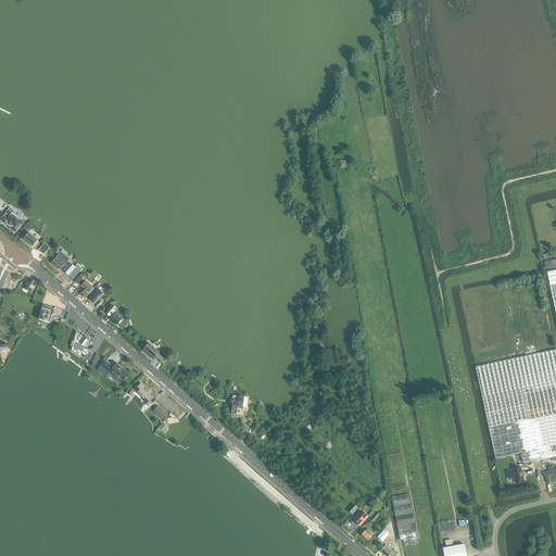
[(375,181),(378,180),(376,168),(367,169),(375,181)]
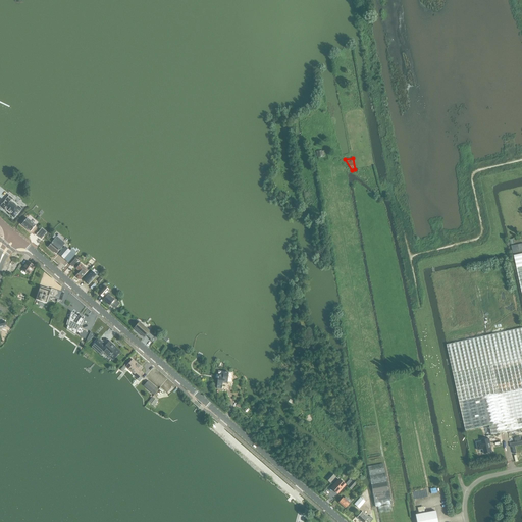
[(14,218),(21,208),(18,206),(18,205),(11,200),(13,198),(9,196),(7,198),(0,207),(4,210),(5,209),(6,210),(9,213),(9,212),(11,213),(10,214),(14,218)]
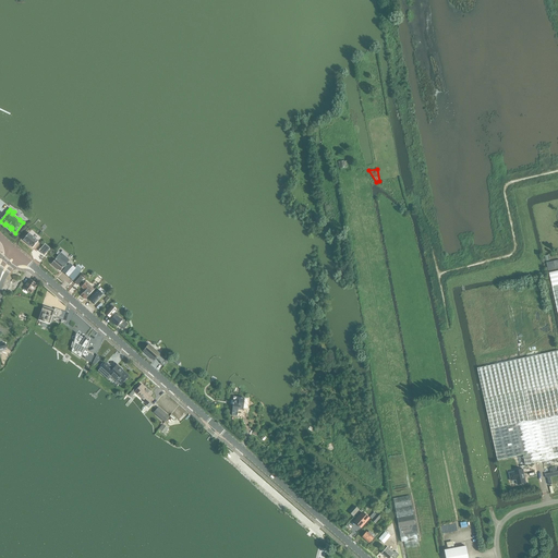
[(38,241),(29,233),(23,240),(33,247),(38,241)]
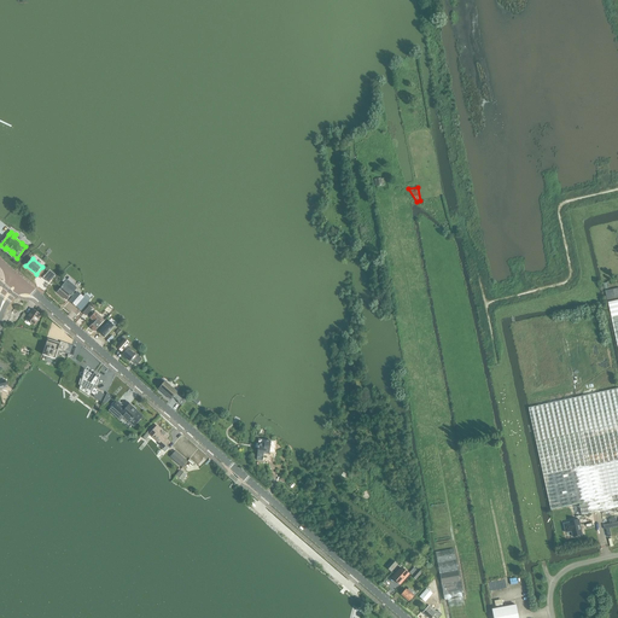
[(50,270),(44,278),(48,283),(54,275),(50,270)]
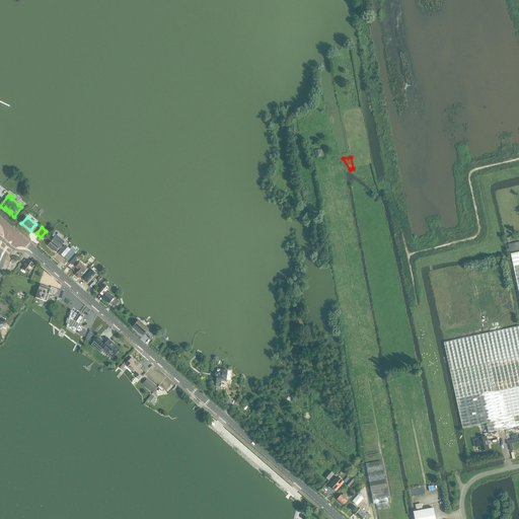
[(53,239),(48,245),(56,252),(60,248),(65,242),(57,235),(53,239)]
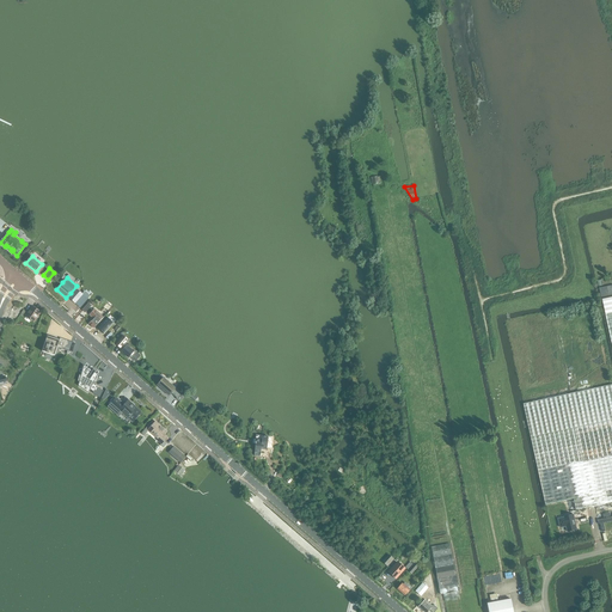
[(611,286),(599,289),(601,297),(607,295),(607,294),(611,294),(611,291),(611,289),(611,286)]
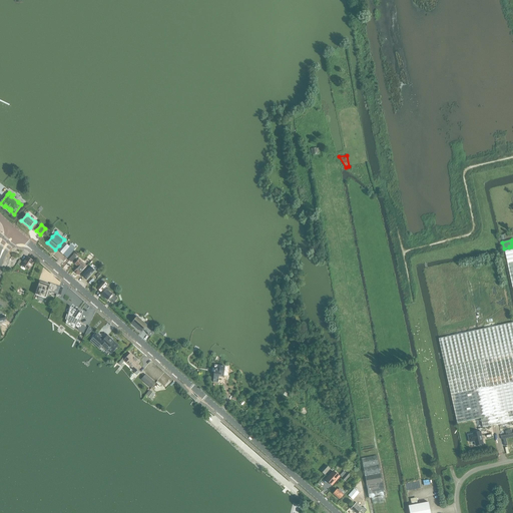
[(60,246),(57,249),(67,258),(75,248),(76,247),(71,243),(70,244),(68,246),(64,242),(62,244),(60,246)]
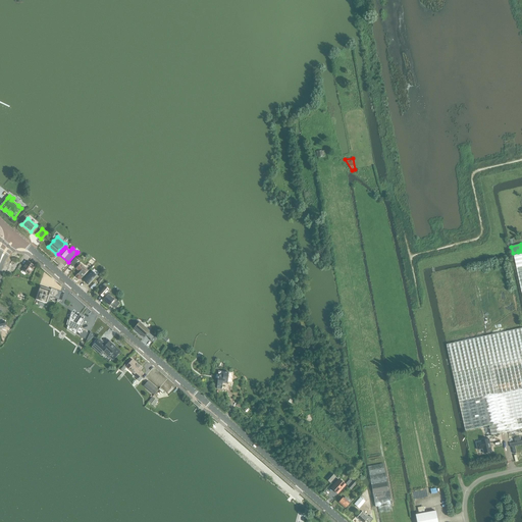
[(75,258),(69,264),(72,267),(77,261),(75,258)]
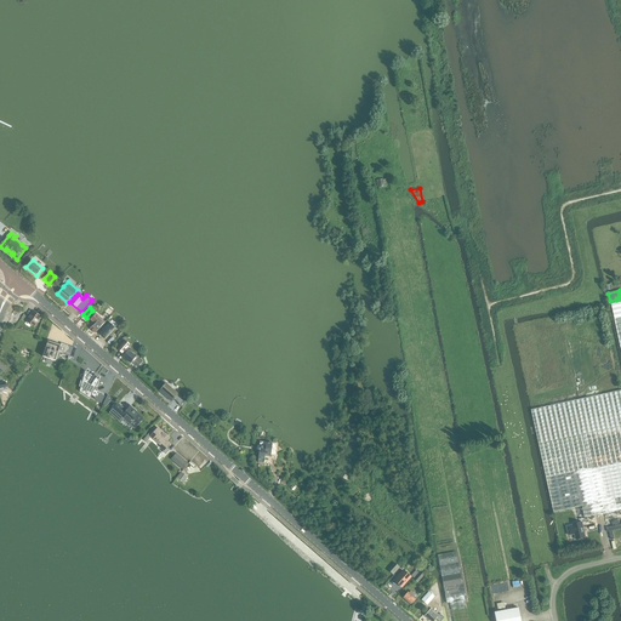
[(34,326),(41,317),(33,311),(27,322),(34,326)]
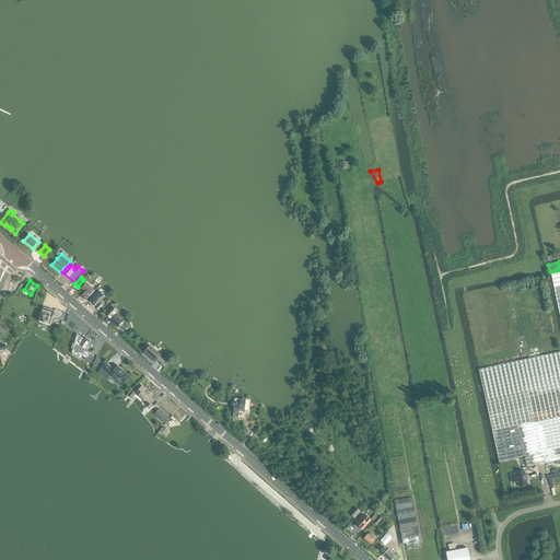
[(85,300),(94,291),(92,289),(90,286),(86,284),(83,289),(85,291),(81,296),(85,300)]
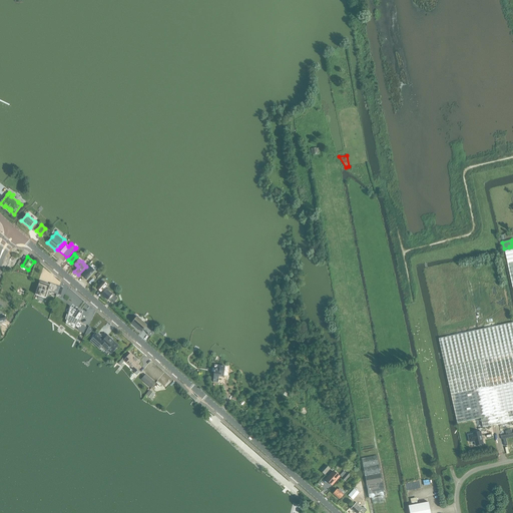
[(90,267),(82,275),(87,279),(87,280),(95,271),(94,272),(90,267)]
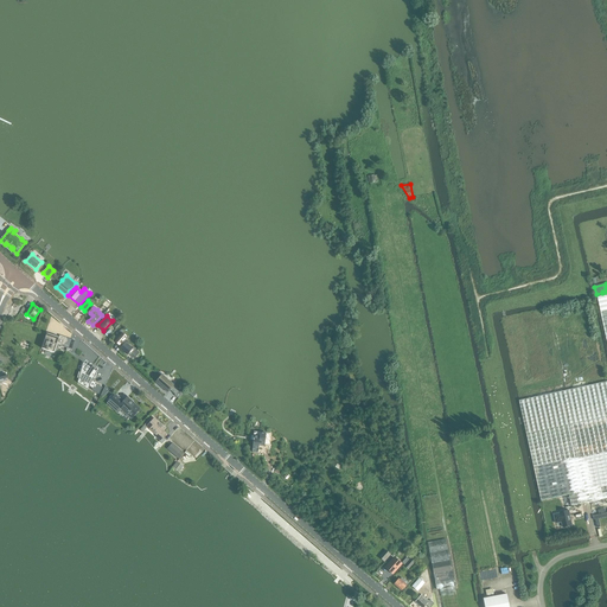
[(117,337),(114,342),(120,346),(120,345),(122,346),(120,349),(127,355),(128,353),(132,356),(136,350),(134,347),(133,349),(126,343),(123,340),(127,337),(121,332),(117,337)]
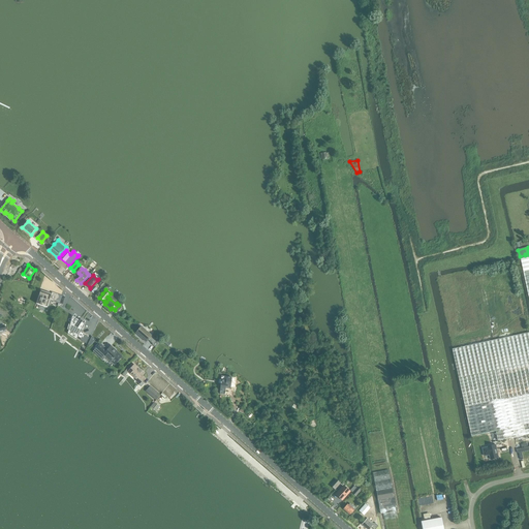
[(54,300),(57,293),(52,292),(52,293),(40,290),(36,304),(47,307),(50,299),(54,300)]
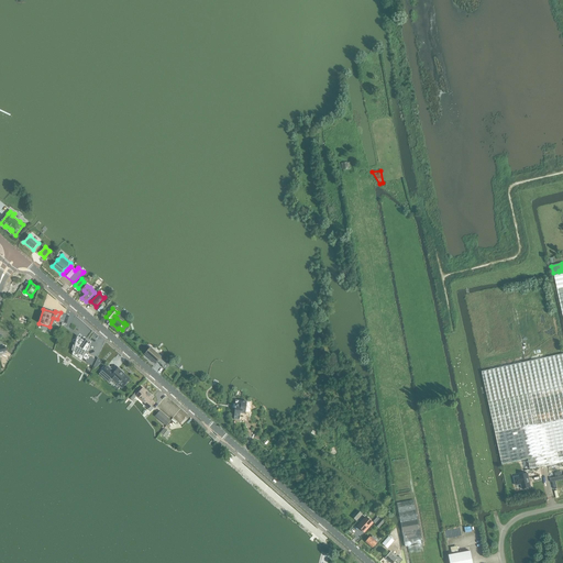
[(78,339),(70,352),(83,363),(90,349),(78,339)]
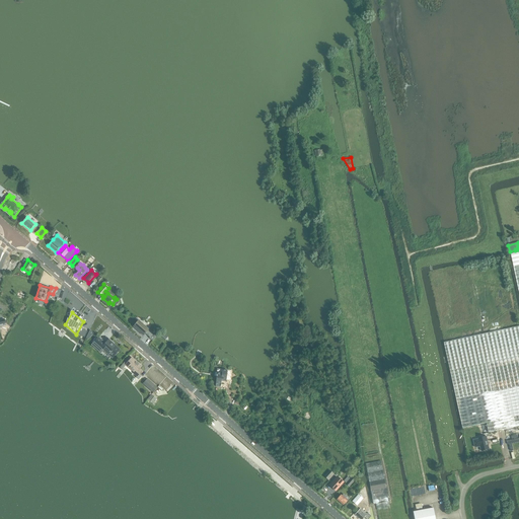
[(139,320),(133,326),(143,336),(145,334),(150,338),(152,335),(148,330),(149,329),(139,320)]
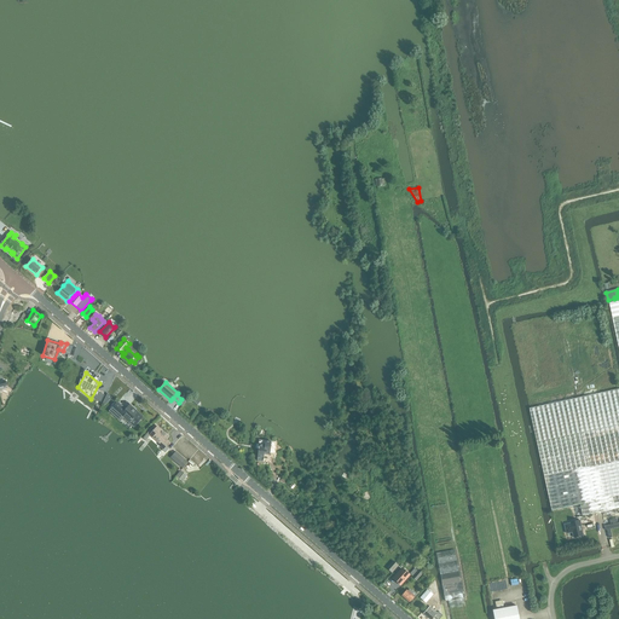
[(618,496),(618,389),(531,409),(534,432),(553,512),(580,505),(583,516),(618,508),(618,498),(618,497),(618,496)]
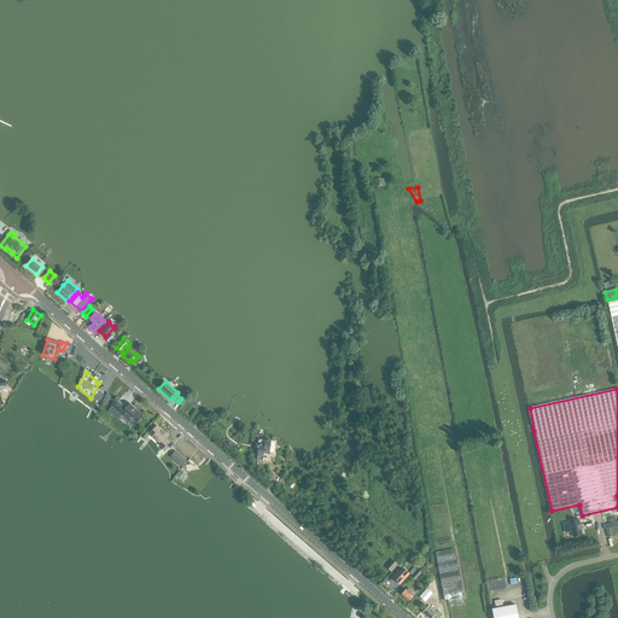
[(115,404),(109,410),(120,421),(123,418),(133,426),(139,421),(143,417),(135,409),(132,406),(130,407),(128,406),(126,408),(117,401),(115,404)]
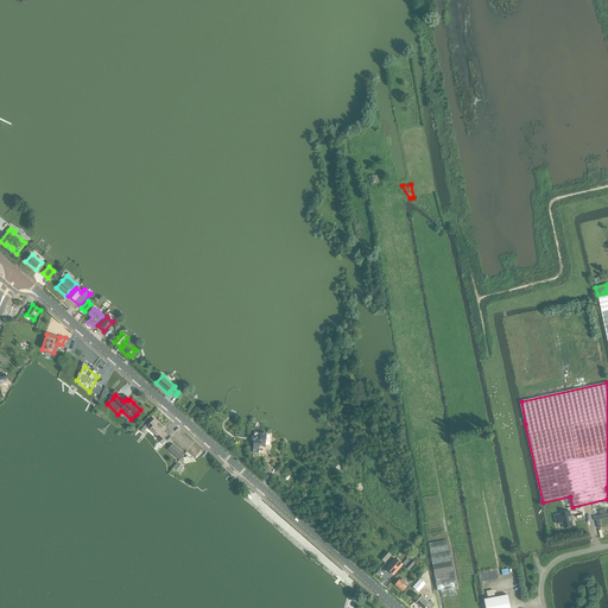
[(149,422),(140,430),(143,432),(147,428),(157,436),(156,437),(160,441),(159,443),(162,445),(165,441),(163,438),(166,435),(163,431),(165,429),(154,419),(151,423),(149,422)]
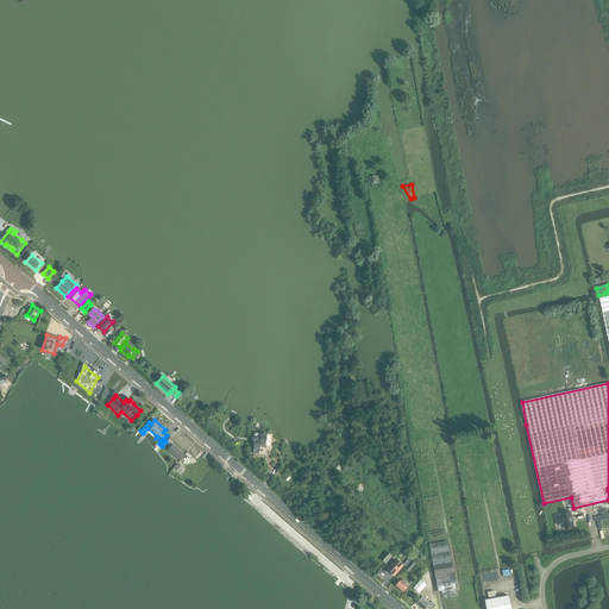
[(265,447),(267,434),(261,433),(261,437),(255,437),(252,453),(258,454),(259,447),(265,447)]
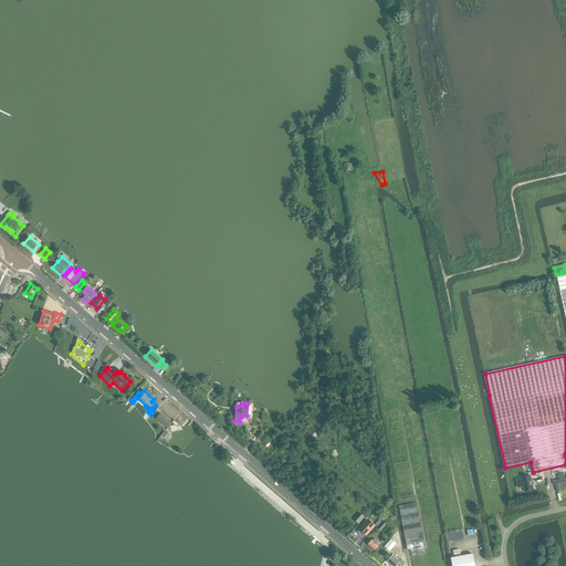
[(167,428),(171,422),(160,413),(156,418),(167,428)]
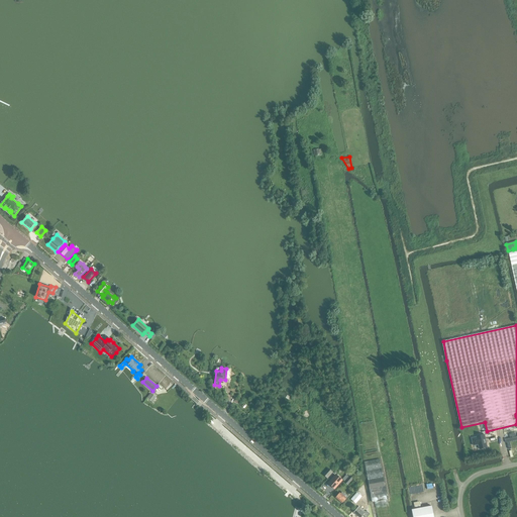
[(156,397),(152,395),(150,393),(146,398),(149,400),(151,402),(156,397)]
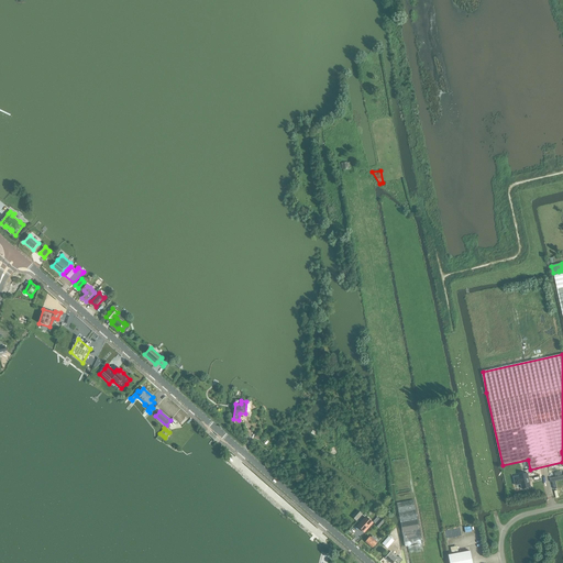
[(531,487),(528,474),(519,475),(519,476),(514,477),(516,485),(521,484),(522,489),(531,487)]
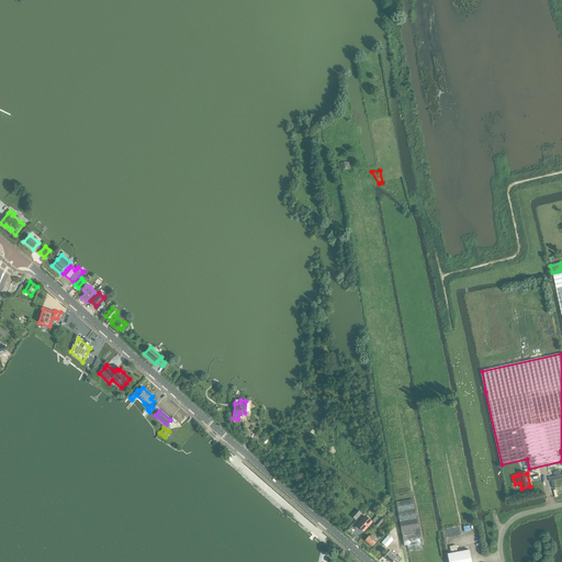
[(424,561),(420,543),(418,529),(416,519),(412,499),(396,502),(400,521),(402,532),(404,546),(407,546),(409,561),(424,561)]
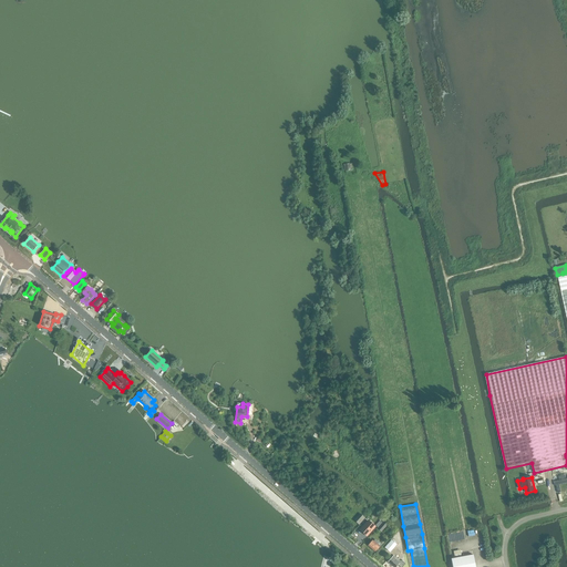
[(356,535),(362,542),(370,532),(363,526),(356,535)]
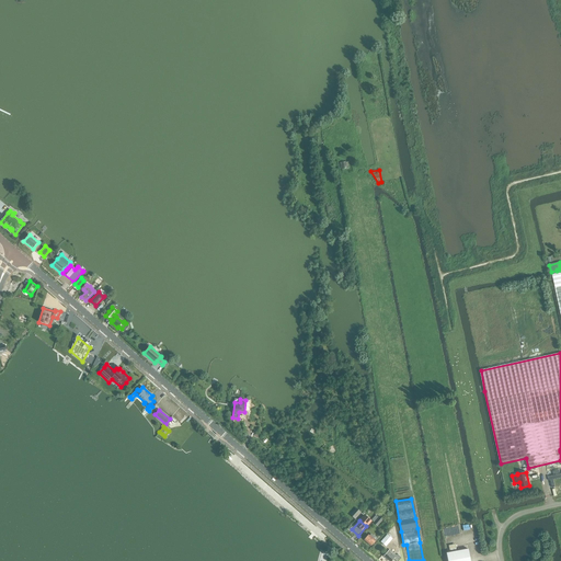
[(367,536),(364,539),(371,546),(376,541),(378,538),(374,535),(374,536),(371,534),(369,536),(368,535),(367,536)]
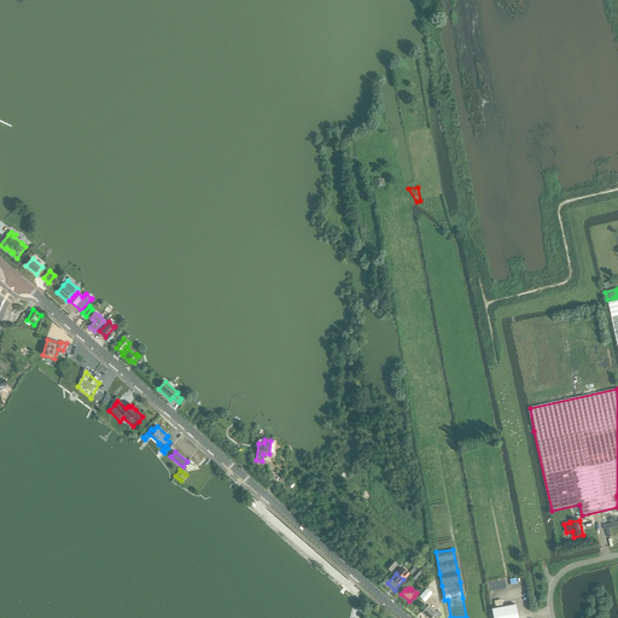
[(425,602),(432,594),(426,589),(419,598),(425,602)]
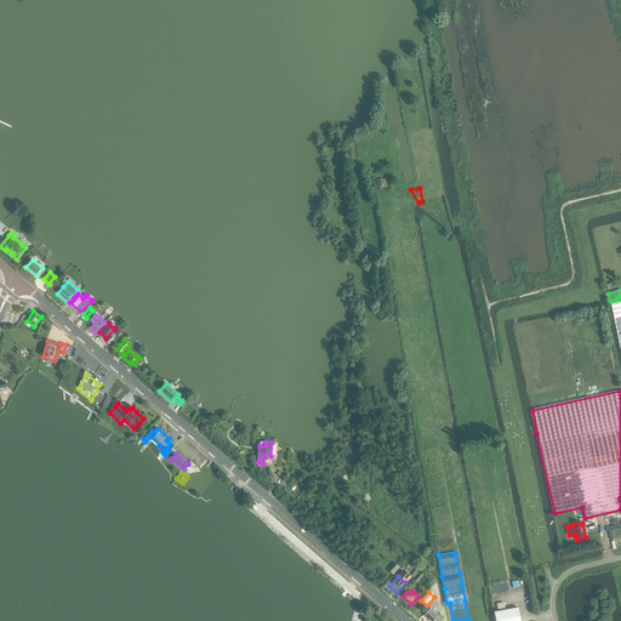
[(520,620),(518,608),(494,613),(495,620),(520,620)]
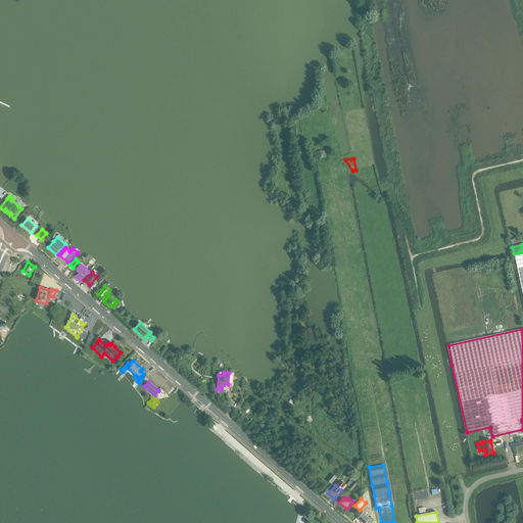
[(370,518),(367,516),(364,513),(358,519),(363,522),(365,522),(367,521),(369,522),(371,522),(374,520),(371,517),(370,518)]
